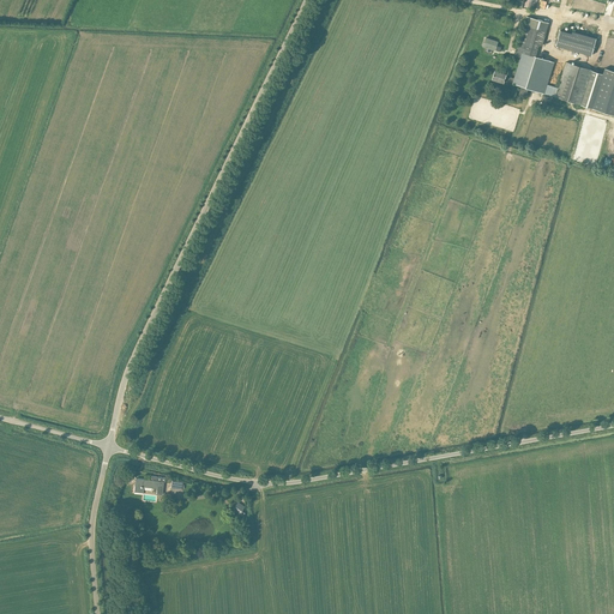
[(504,82),(505,80),(512,83),(545,94),(582,104),(582,103),(591,70),(566,61),(558,88),(547,85),(554,62),(536,56),(540,46),(542,46),(547,31),(549,22),(527,16),(525,25),(517,50),(516,50),(515,55),(521,58),(515,78),(506,76),(506,74),(495,71),(493,78),(504,82)]
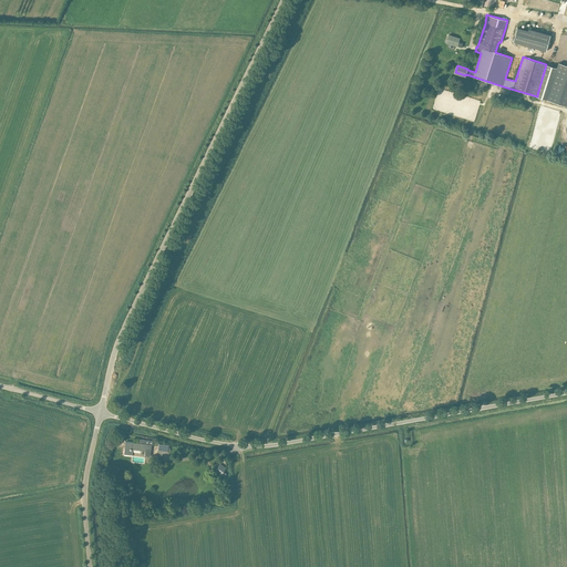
[(517,28),(514,42),(546,51),(550,35),(528,29),(528,31),(517,28)]
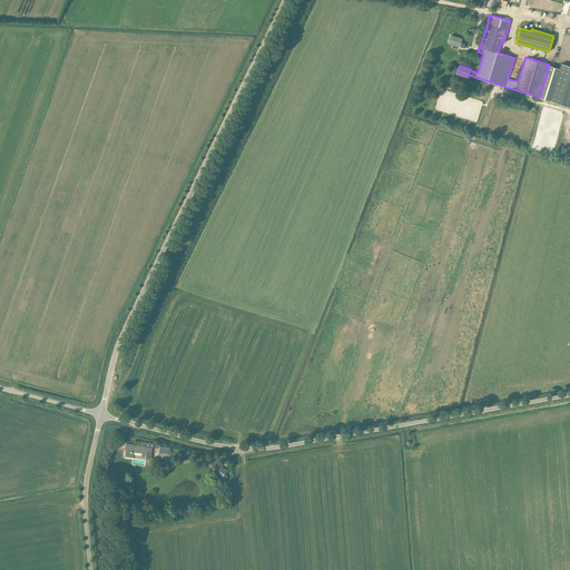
[(461,39),(462,36),(460,36),(459,38),(451,36),(449,42),(460,46),(462,40),(461,39)]
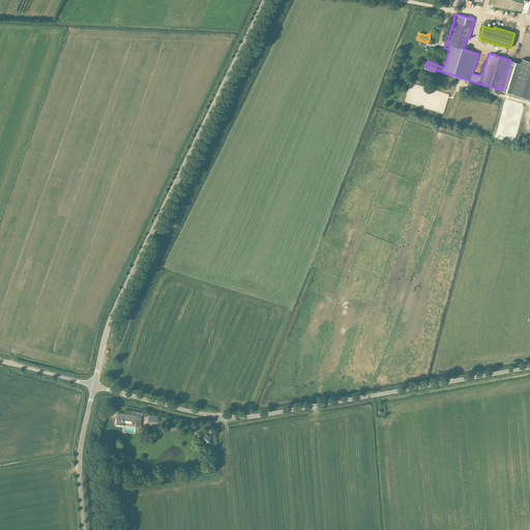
[(521,63),(511,92),(529,96),(529,61),(522,59),(521,63)]
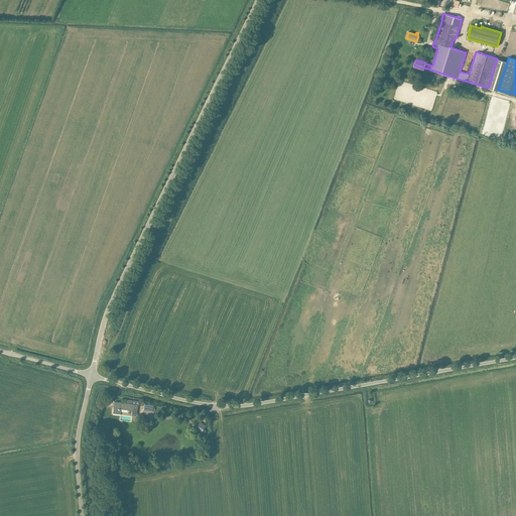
[(497,58),(489,87),(498,90),(507,61),(497,58)]
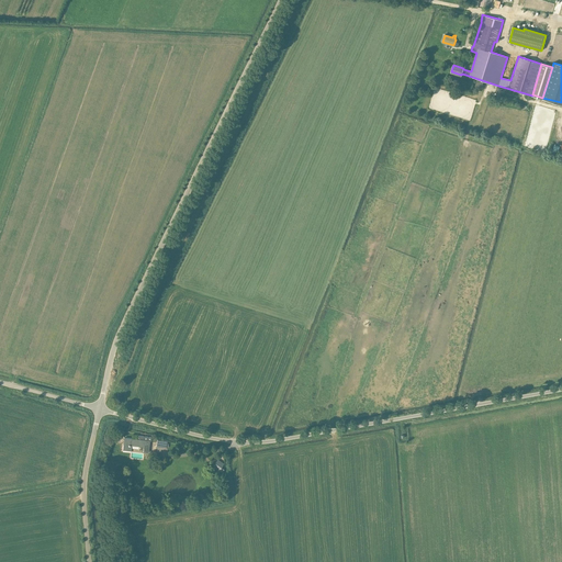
[(148,452),(149,441),(152,441),(152,437),(137,436),(137,439),(124,438),(123,450),(131,450),(132,446),(144,447),(143,452),(148,452)]
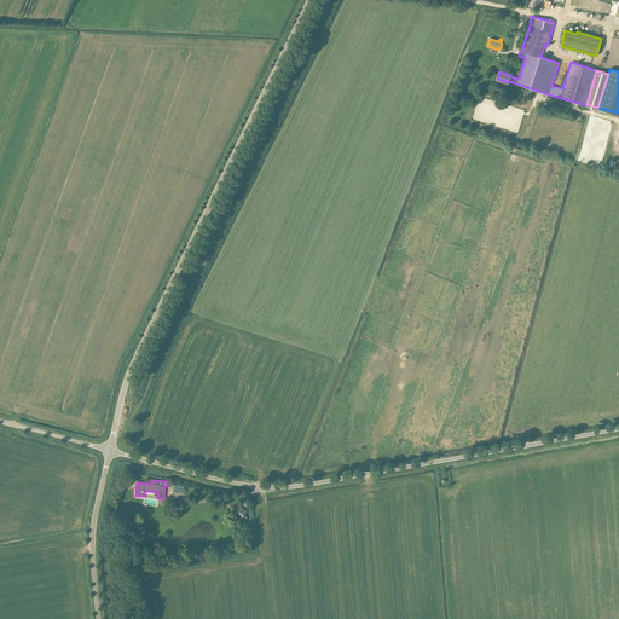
[(247,510),(241,507),(239,505),(235,514),(244,521),(247,516),(244,515),(247,510)]
